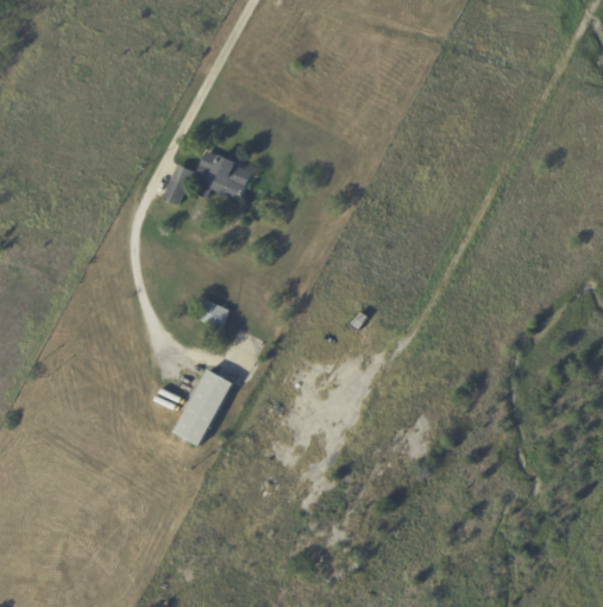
[(233,166),(230,174),(246,181),(237,202),(209,191),(205,200),(198,196),(202,187),(190,181),(203,151),(233,166)]
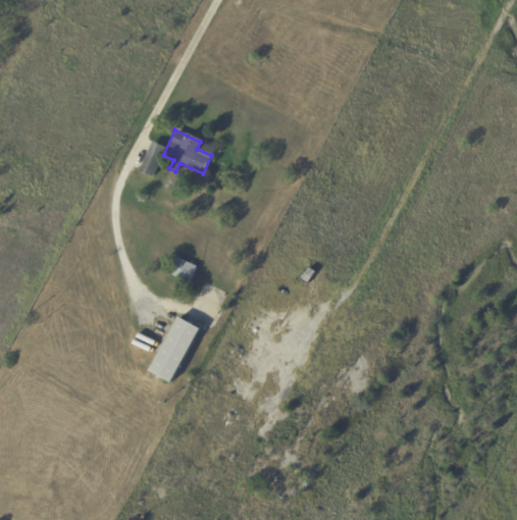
[(163,147),(150,177),(137,171),(150,141),(163,147)]
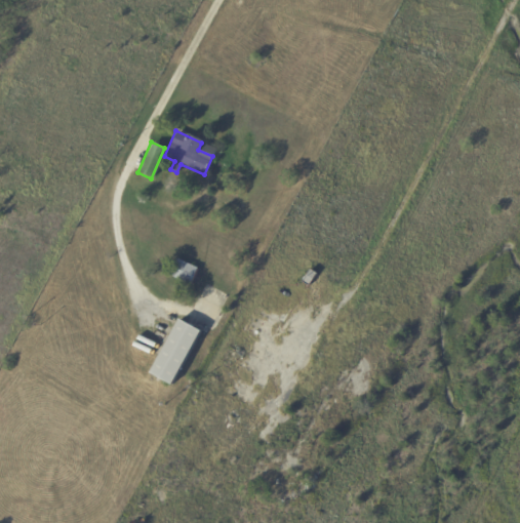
[(173,256),(195,266),(187,283),(166,273),(173,256)]
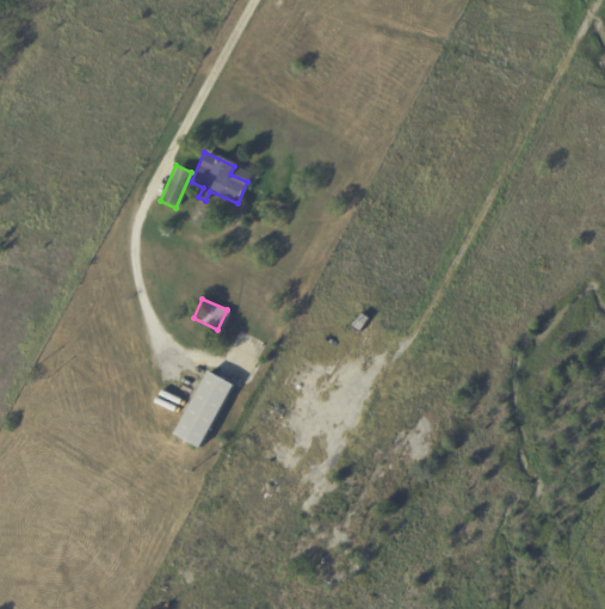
[(363,314),(366,317),(357,332),(349,326),(359,312),(363,314)]
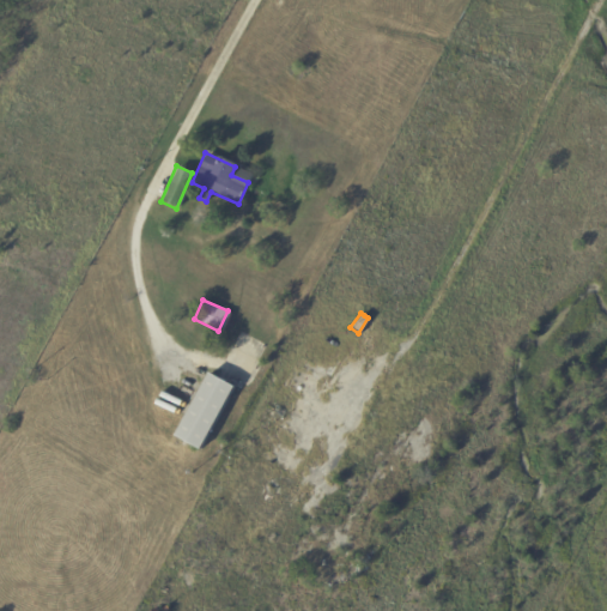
[(216,375),(234,385),(199,448),(174,434),(207,370),(216,375)]
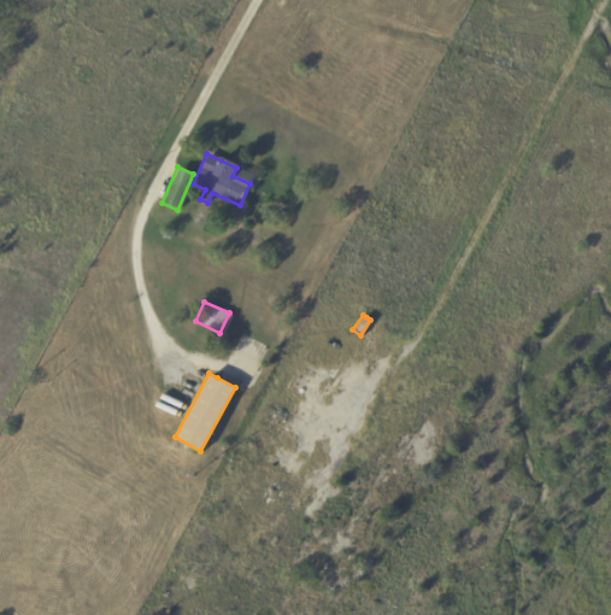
[(275,433),(259,423),(268,409),(283,419),(275,433)]
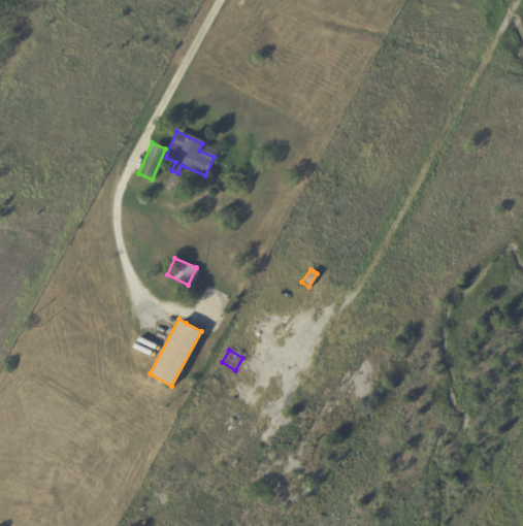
All buildings are outlined.
